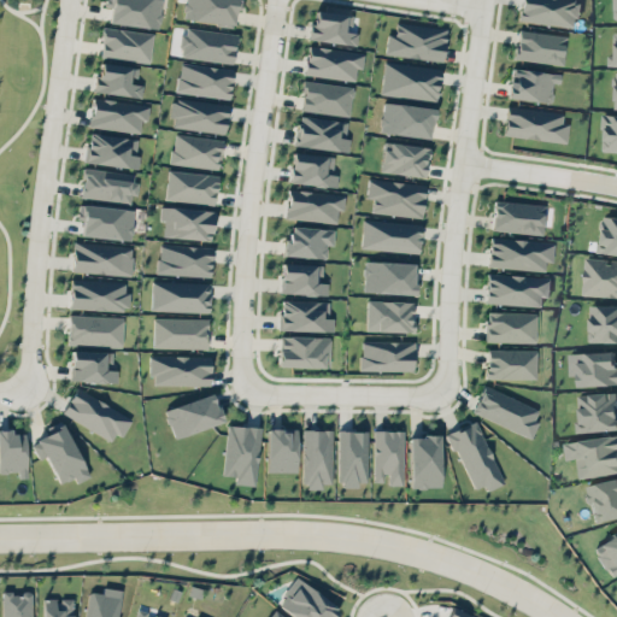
[(110,0),(106,21),(157,29),(162,0),(110,0)]
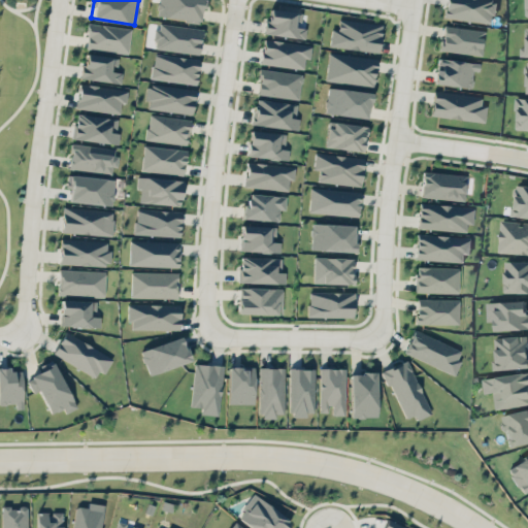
[(200,8),(206,8),(206,0),(158,0),(157,18),(199,21),(200,8)]
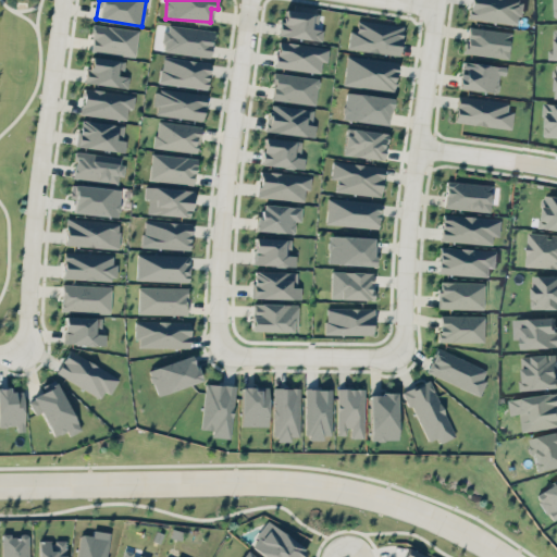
[(470,0),(468,17),(519,25),(522,0),(470,0)]
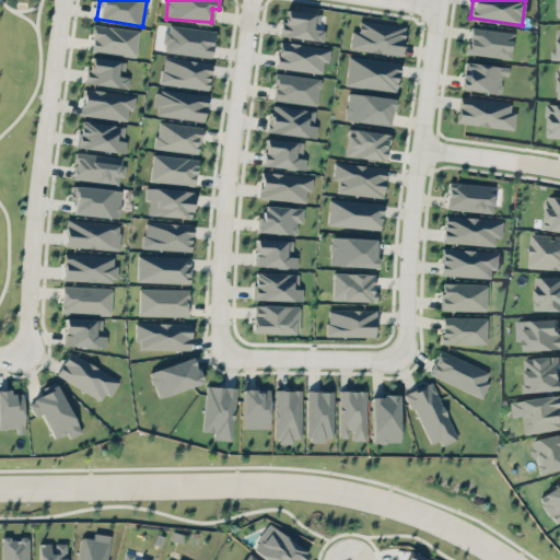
[(325,27),(318,26),(321,13),(284,8),(281,35),(323,41),(325,27)]
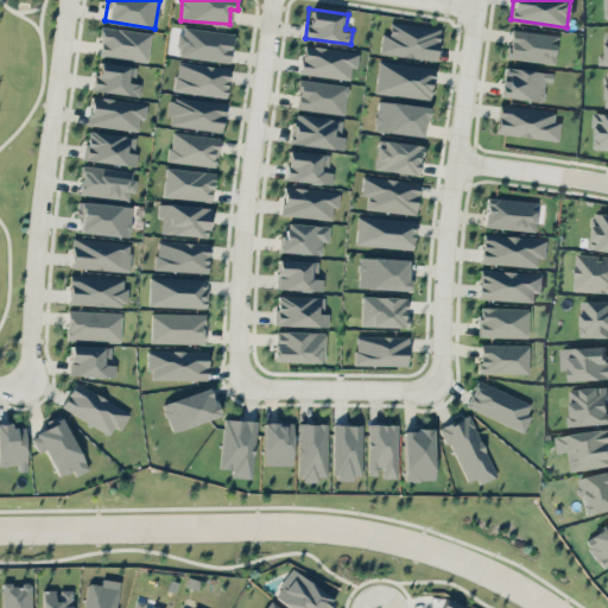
[(381,32),(379,52),(436,59),(439,27),(391,21),(388,33),(381,32)]
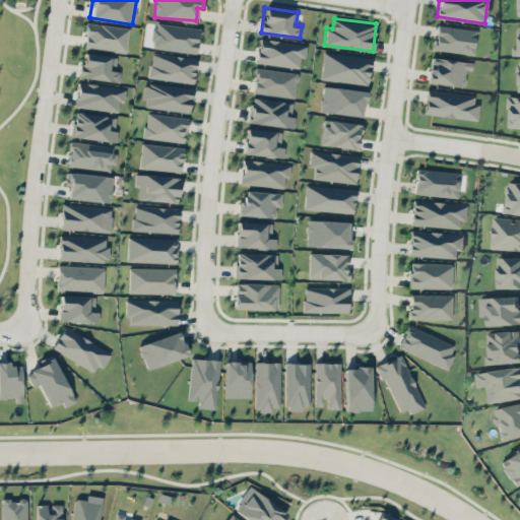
[(128,26),(86,22),(84,48),(126,52),(128,26)]
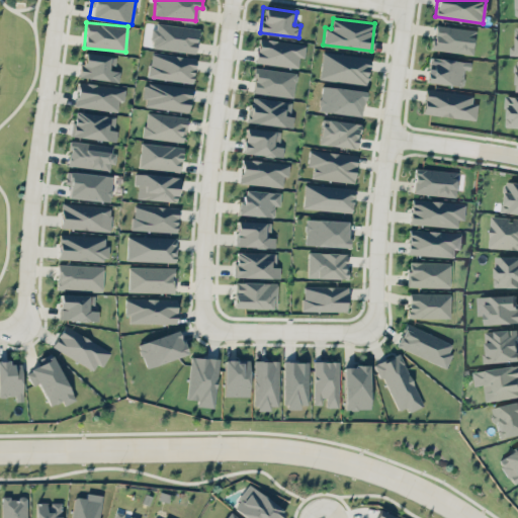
[(195,53),(198,27),(153,22),(151,48),(195,53)]
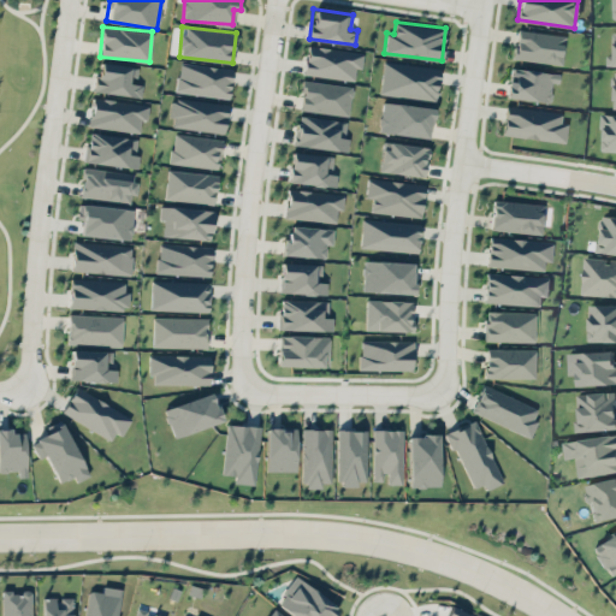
[(562,65),(566,35),(517,29),(514,58),(562,65)]
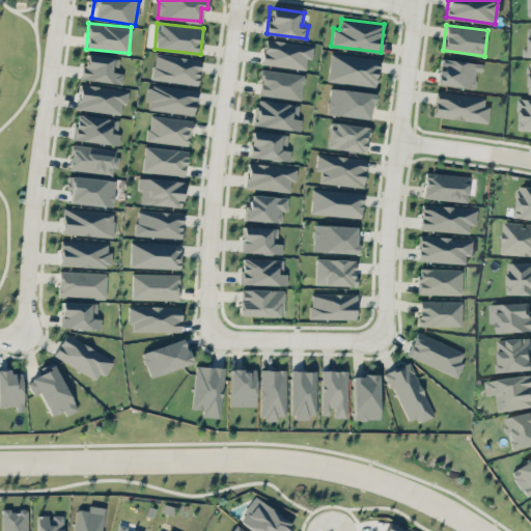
[(262,64),(305,68),(306,58),(311,59),(313,44),(264,39),(262,64)]
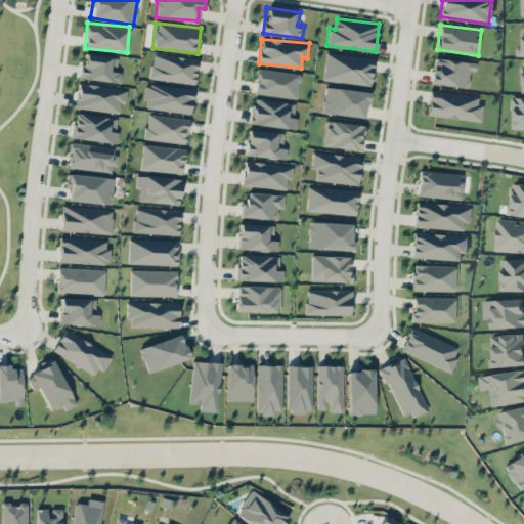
[(81,78),(120,82),(121,70),(116,69),(118,56),(83,52),(81,78)]
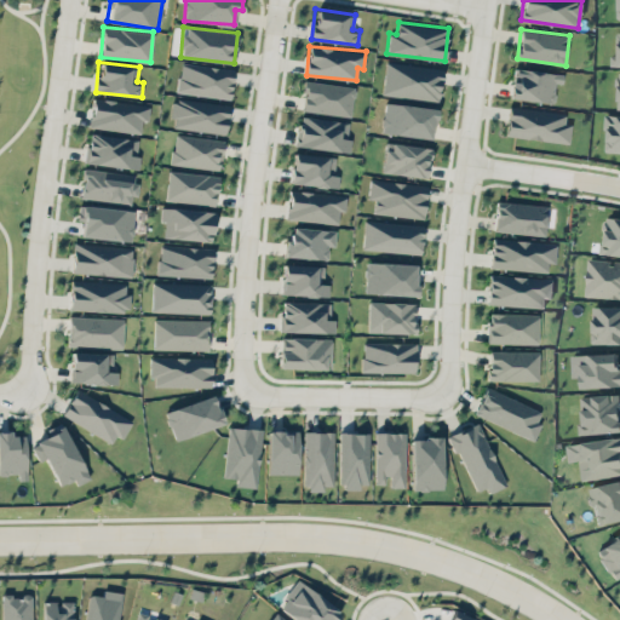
[(383,96),(438,101),(442,67),(385,62),(383,96)]
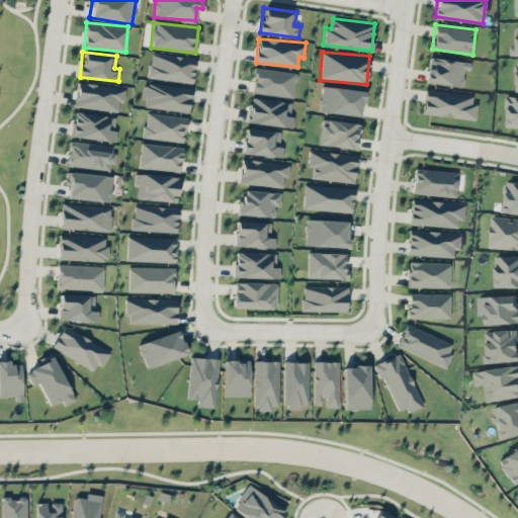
[(193,82),(195,57),(150,53),(148,78),(193,82)]
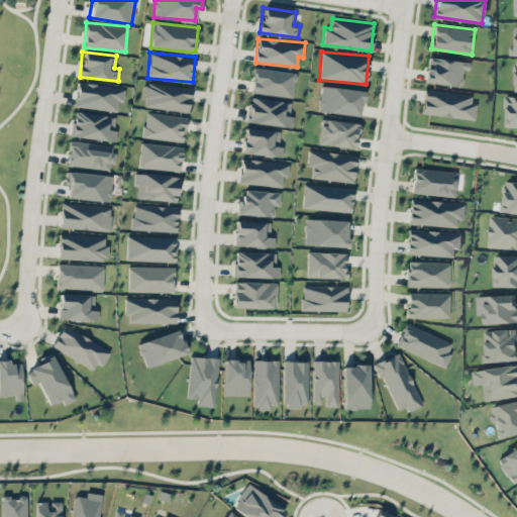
[(425,80),(460,87),(463,69),(468,70),(470,63),(429,56),(425,80)]
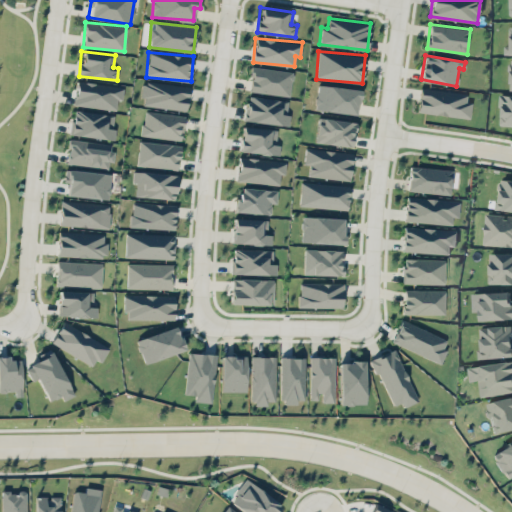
[(290,95),(293,70),(251,67),(249,92),(290,95)]
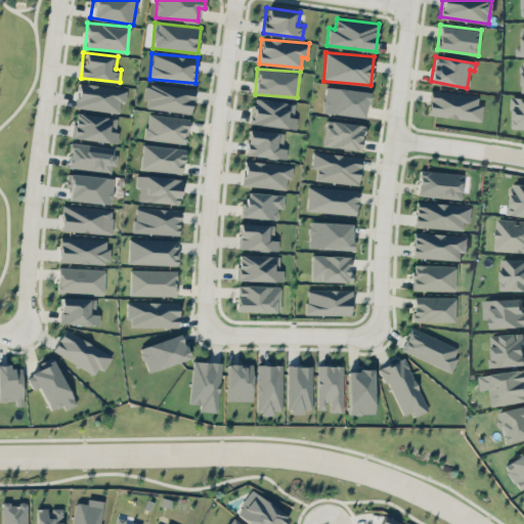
[(144,107),(189,114),(193,88),(147,82),(144,107)]
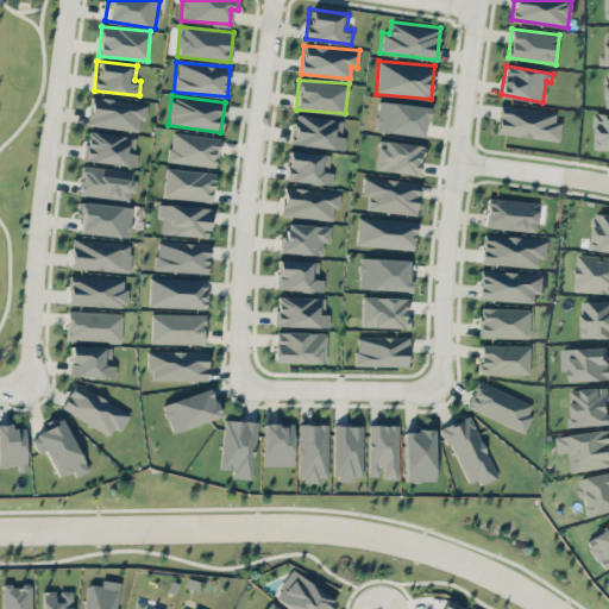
[(146,101),(90,96),(88,125),(138,130),(139,118),(145,119),(146,101)]
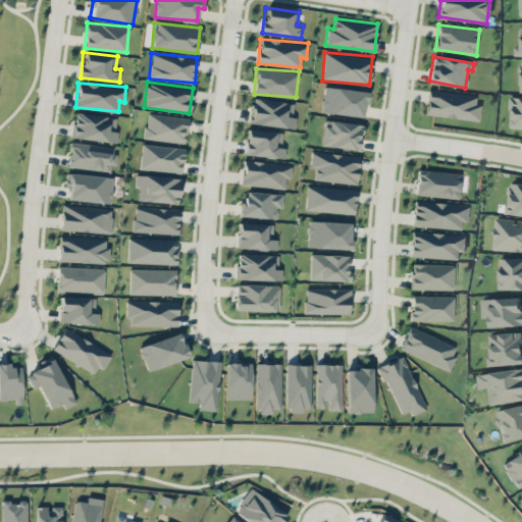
[(367,92),(324,85),(320,110),(363,117),(367,92)]
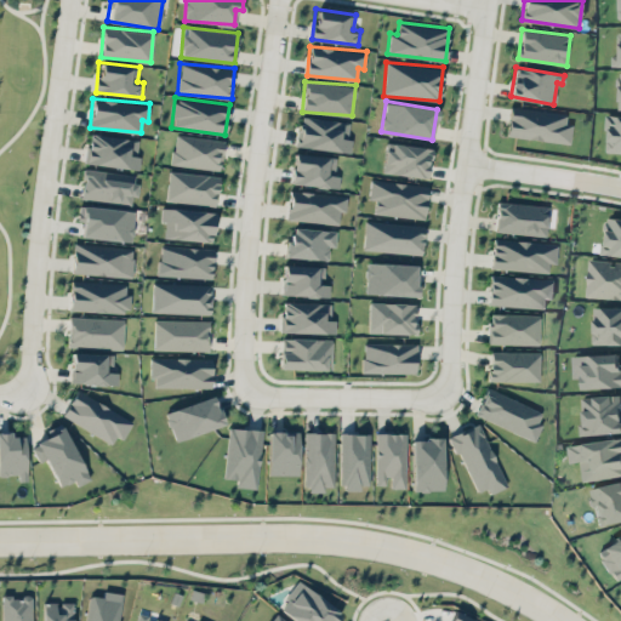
[(565,112),(510,107),(507,136),(569,142),(571,123),(564,123),(565,112)]
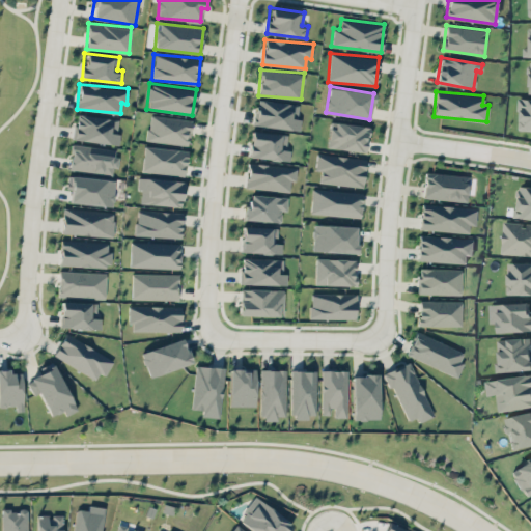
[(299,132),(301,119),(297,118),(299,105),(257,99),(253,123),(299,132)]
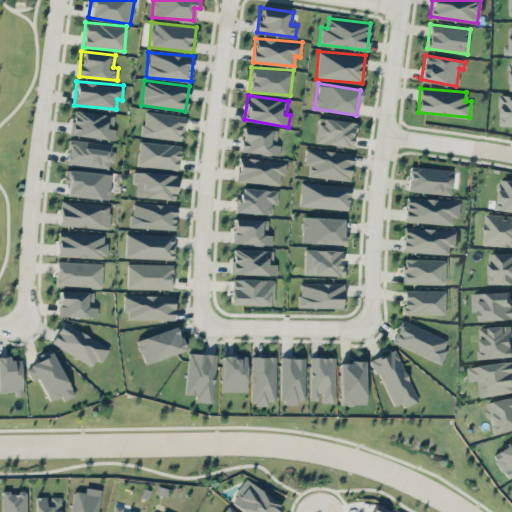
[(511,95),(500,95),(499,126),(511,126),(511,95)]
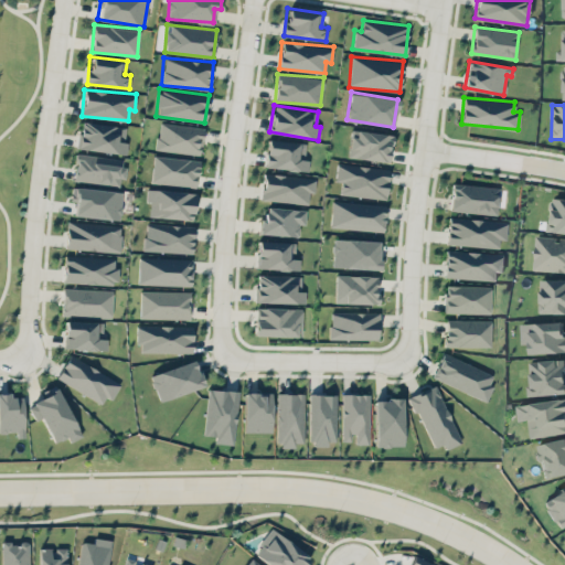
[(78,148),(125,155),(127,142),(124,142),(126,127),(83,120),(78,148)]
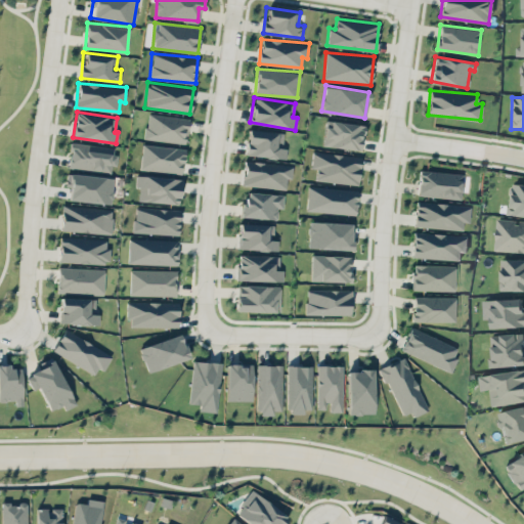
[(188,117),(146,114),(144,139),(186,143),(188,117)]
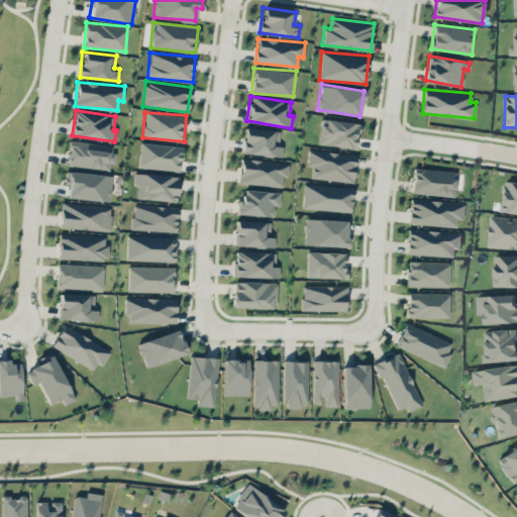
[(356,147),(358,122),(322,119),(320,144),(356,147)]
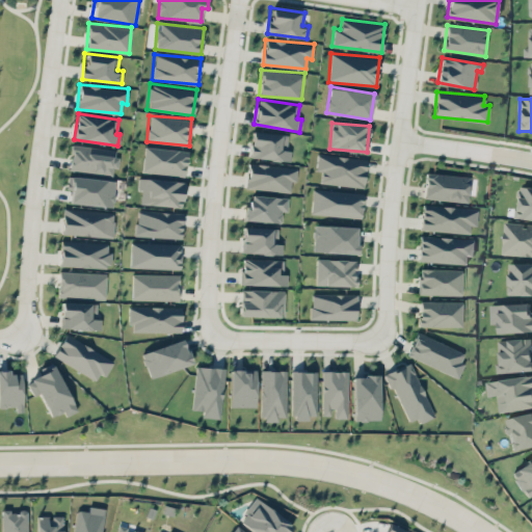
[(249,157),(289,161),(290,151),(286,151),(288,134),(253,131),(249,157)]
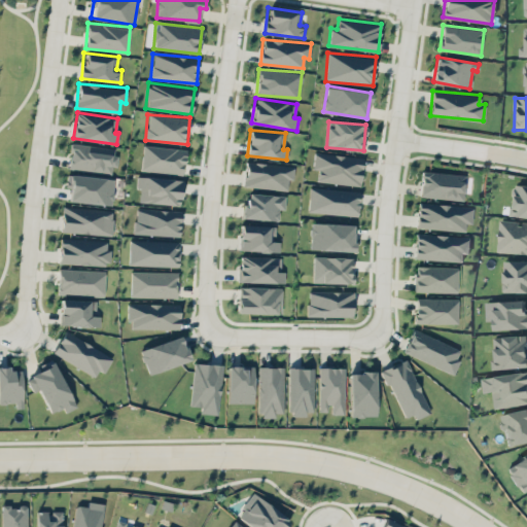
[(112,175),(116,148),(72,142),(68,168),(112,175)]
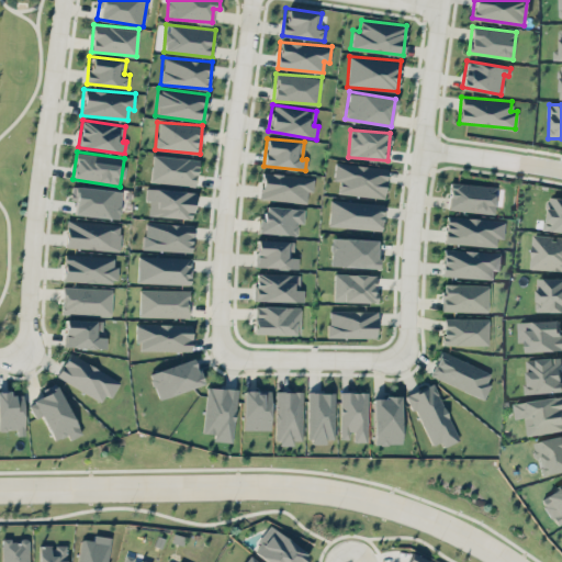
[(194,187),(198,159),(153,154),(149,181),(194,187)]
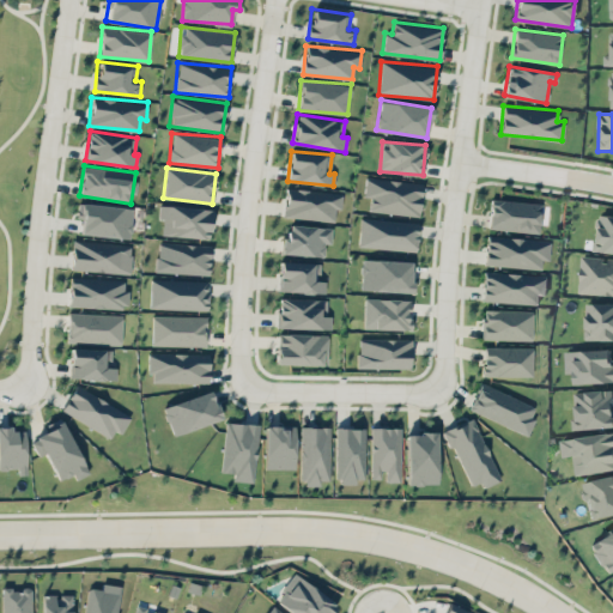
[(369,211),(419,216),(422,182),(365,177),(364,196),(370,198),(369,211)]
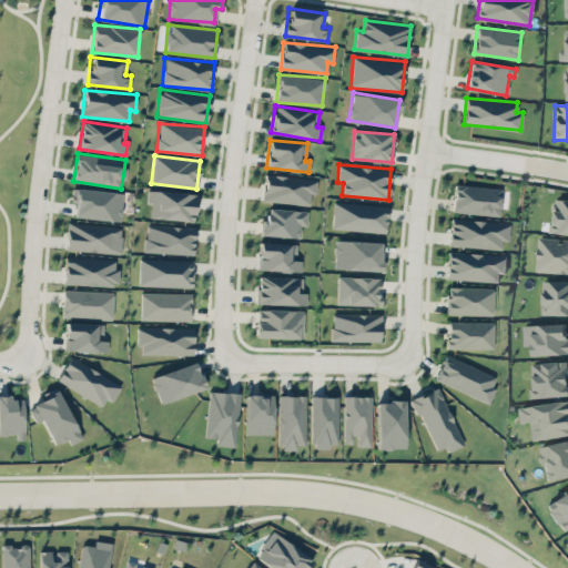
[(263,201),(310,204),(310,192),(316,193),(317,178),(264,174),(263,201)]
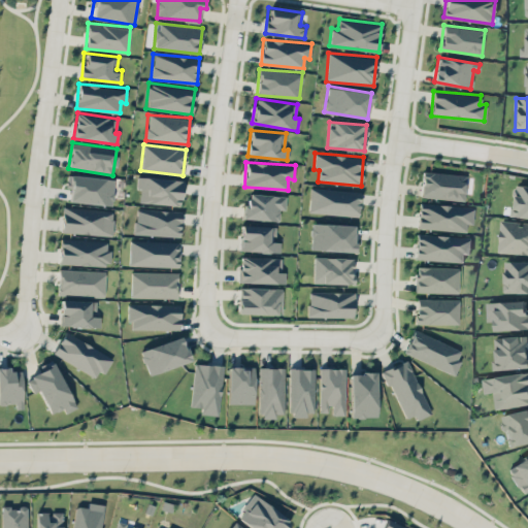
[(465,200),(466,173),(423,171),(421,198),(465,200)]
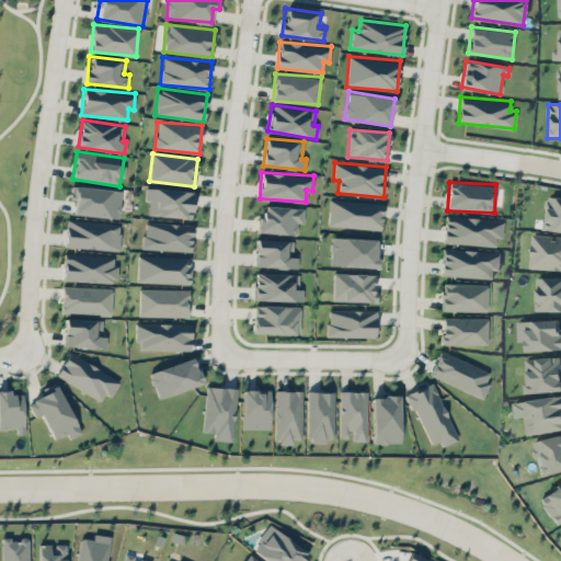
[(122,191),(71,184),(69,201),(75,202),(73,213),(118,219),(122,191)]
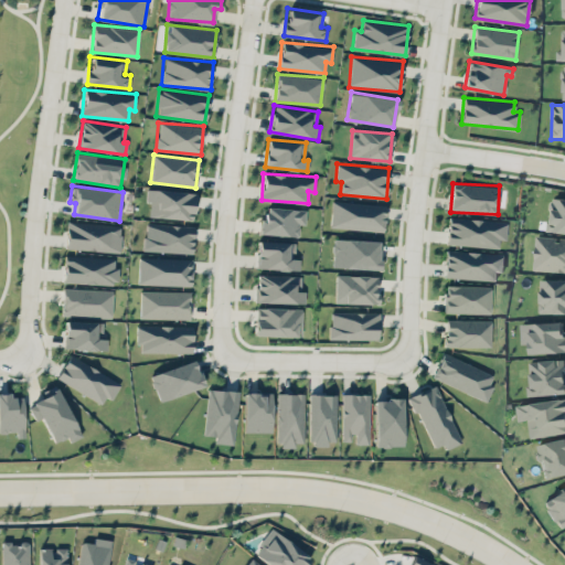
[(148,216),(194,219),(195,192),(149,189),(148,216)]
